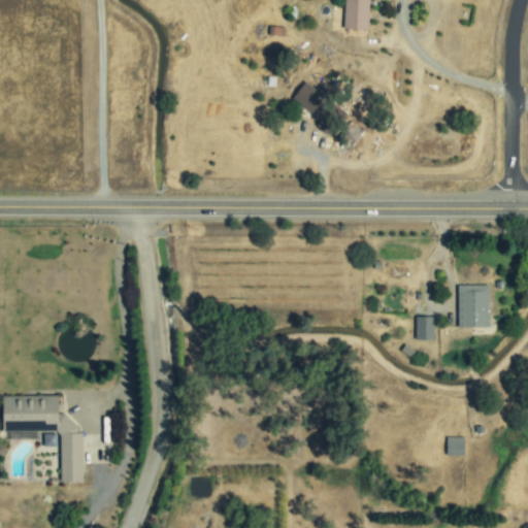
[(366,30),(367,0),(343,0),(342,29),(366,30)]
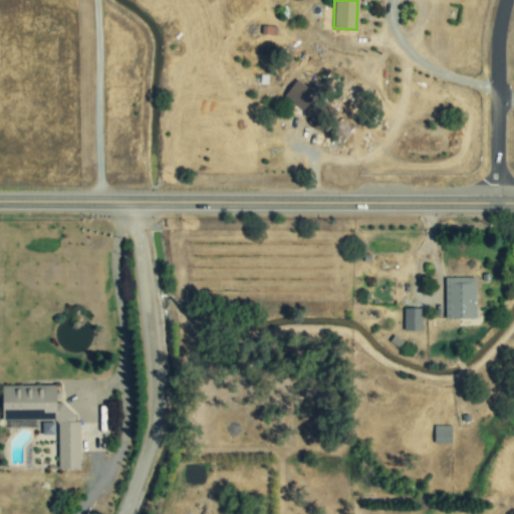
[(444,278),(445,319),(476,318),(475,277),(444,278)]
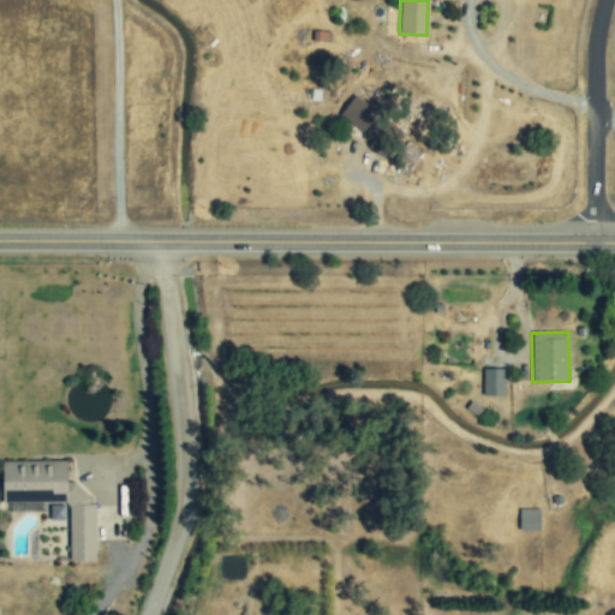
[(503,396),(505,370),(483,369),(482,395),(503,396)]
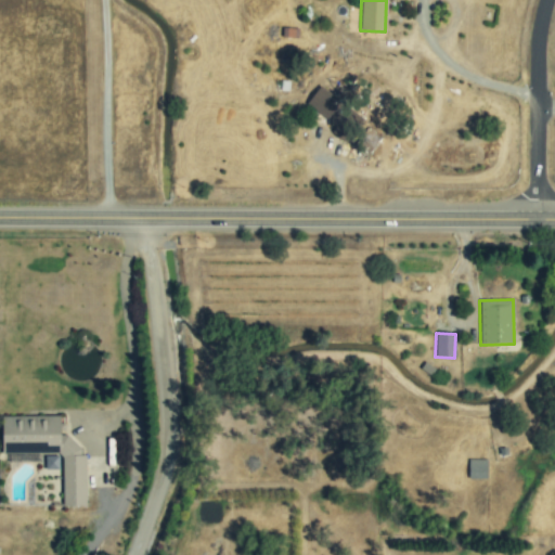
[(2,454),(62,453),(63,506),(86,506),(85,454),(75,455),(75,435),(60,435),(60,415),(1,416),(2,454)]
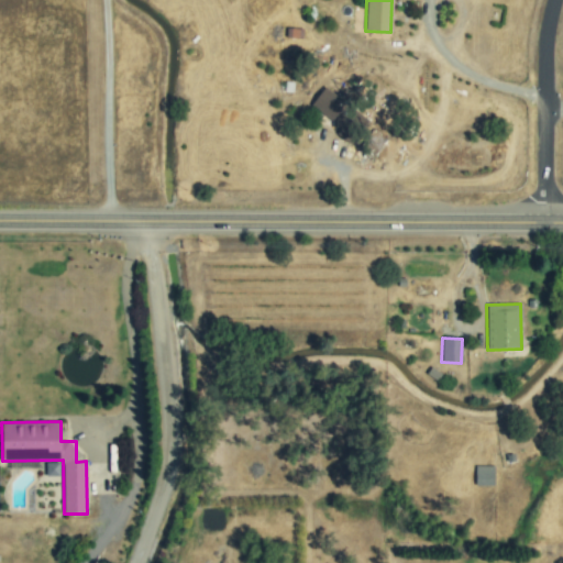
[(46,476),(59,476),(59,462),(45,462),(46,476)]
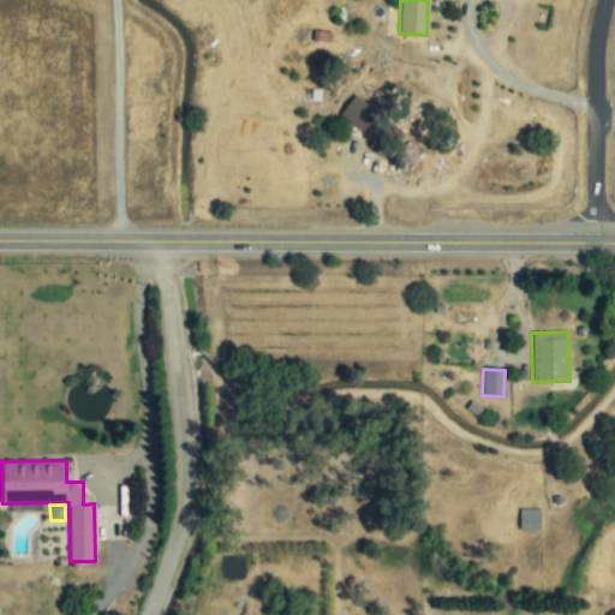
[(519,531),(539,531),(538,509),(518,509),(519,531)]
